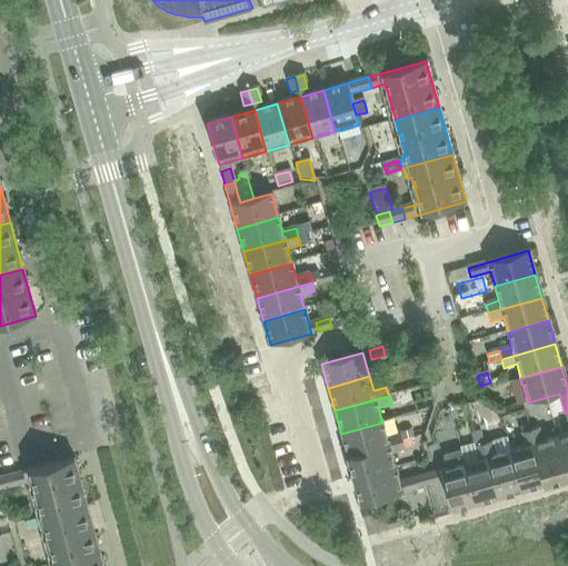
[(348,457),(401,442),(399,433),(386,437),(382,423),(341,434),(348,457)]
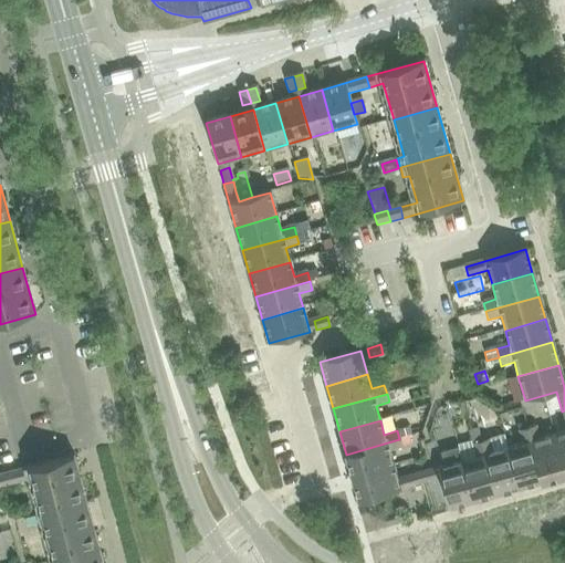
[(409,427),(397,430),(399,439),(409,437),(411,436),(409,427)]
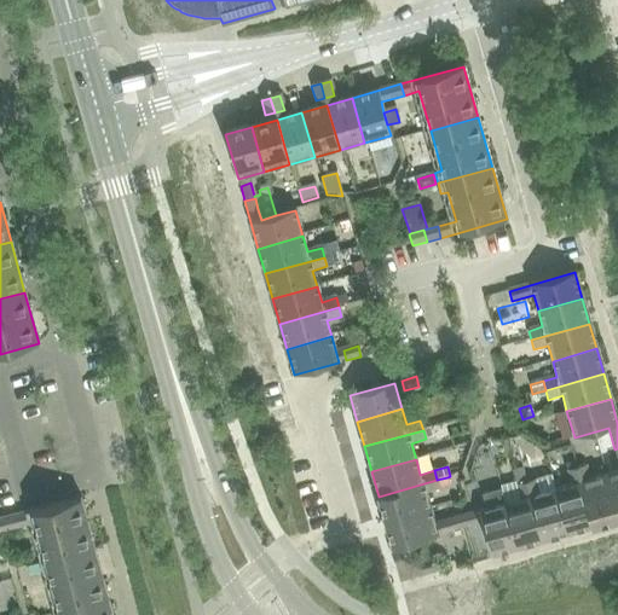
[(617,521),(605,476),(589,481),(585,466),(576,469),(593,528),(617,521)]
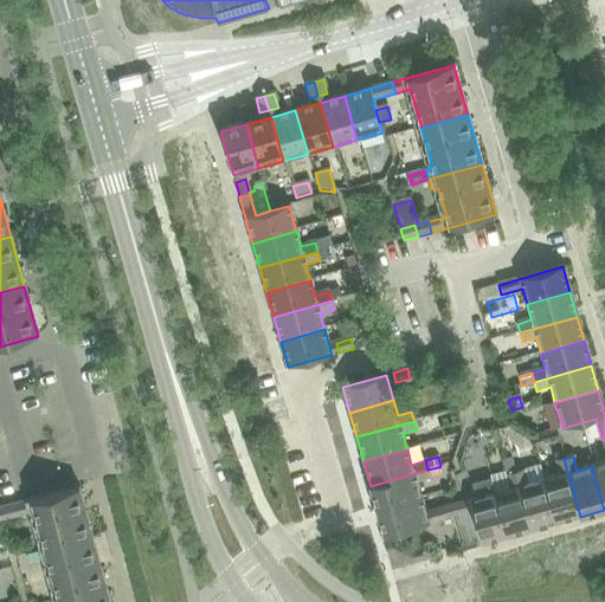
[(580,517),(564,459),(554,461),(559,476),(544,480),(555,524),(580,517)]
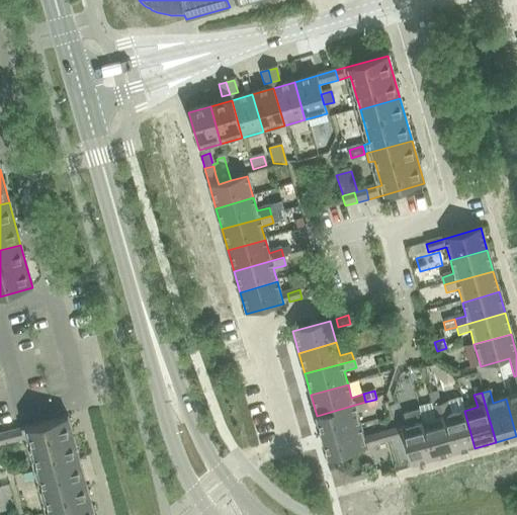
[(516,436),(516,435),(516,395),(506,399),(516,436)]
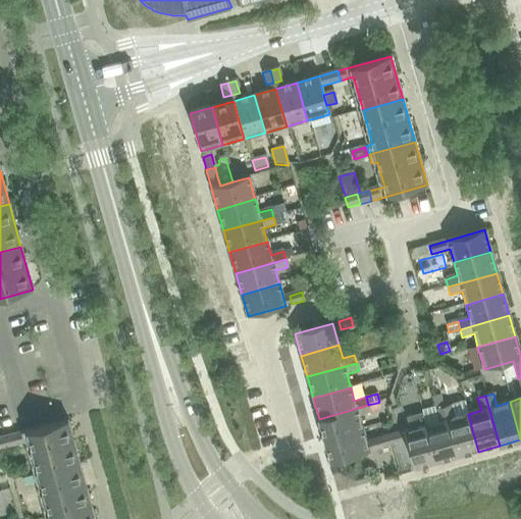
[(440,399),(432,401),(434,408),(435,409),(443,407),(440,399)]
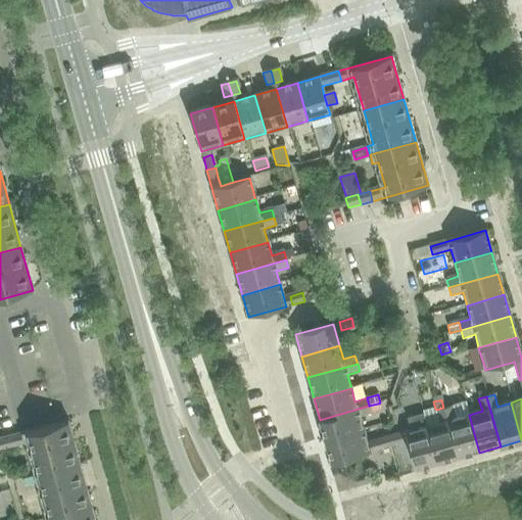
[(326,441),(364,430),(360,417),(372,414),(369,406),(320,420),(326,441)]
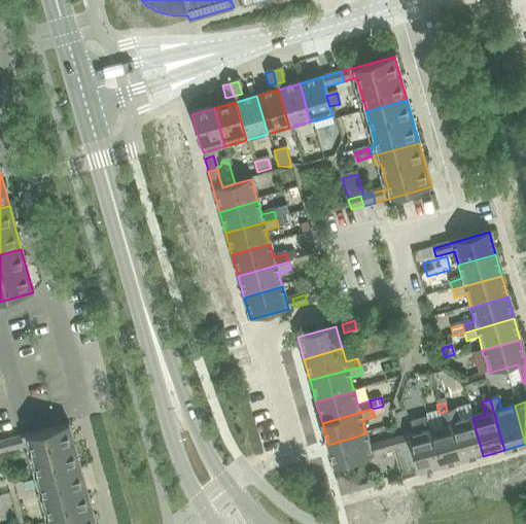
[(483,456),(472,418),(459,422),(455,410),(448,412),(462,462),(483,456)]
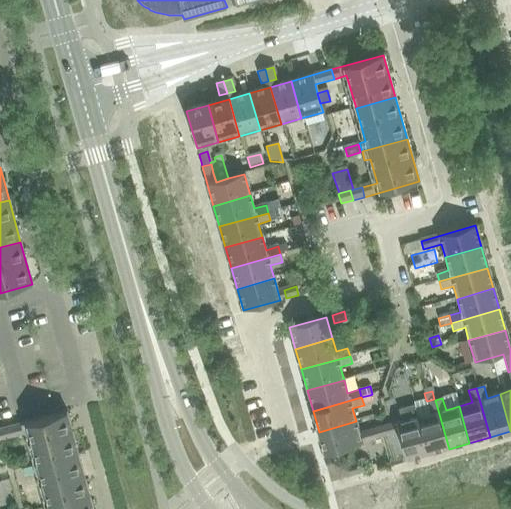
[(449,449),(435,400),(427,402),(430,414),(417,418),(428,455),(449,449)]
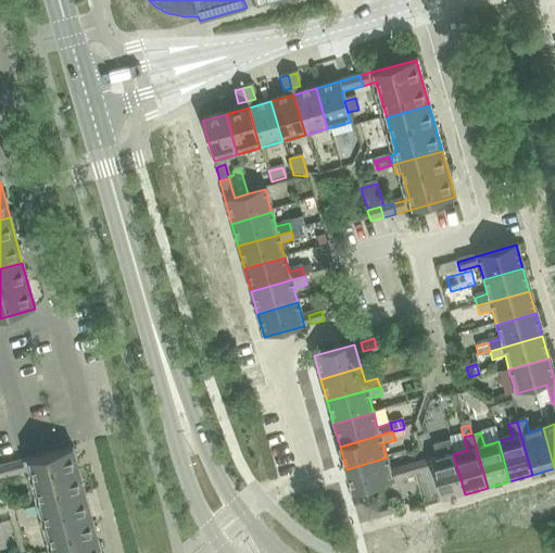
[(36,508),(85,494),(72,449),(23,462),(26,473),(33,470),(39,497),(34,499),(36,508)]
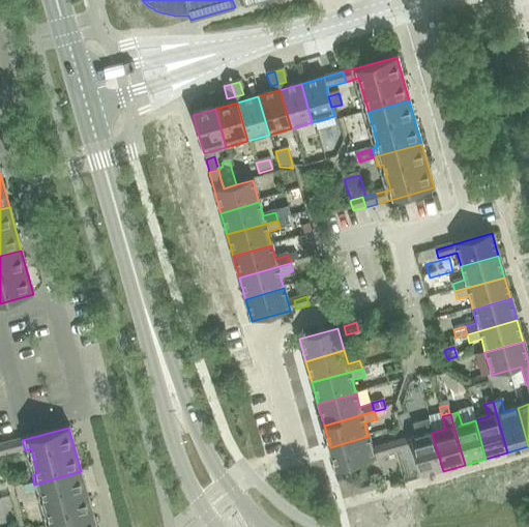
[(443,471),(432,433),(410,439),(412,447),(420,477),(443,471)]
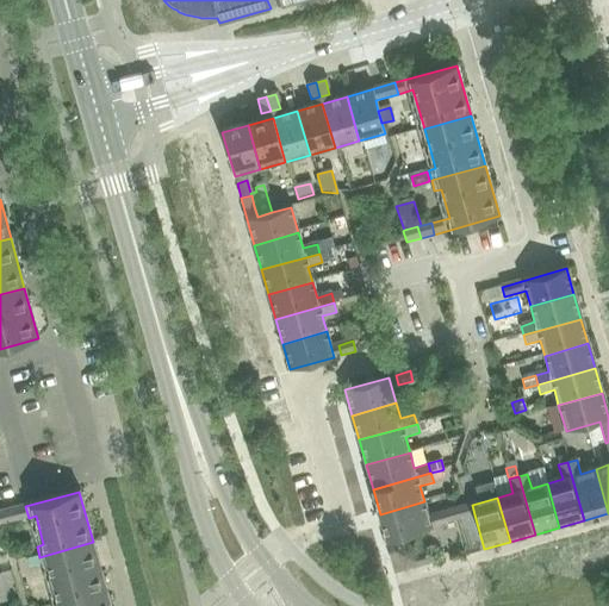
[(428,517),(424,501),(380,514),(387,539),(432,528),(428,517)]
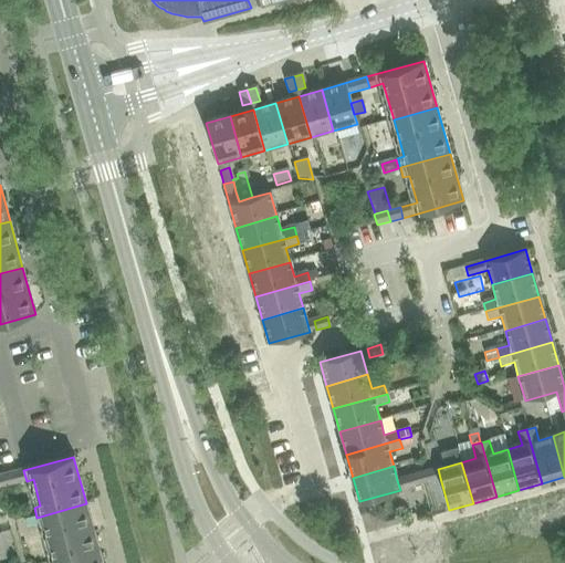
[(433,470),(431,471),(433,480),(437,479),(440,478),(438,469),(433,470)]
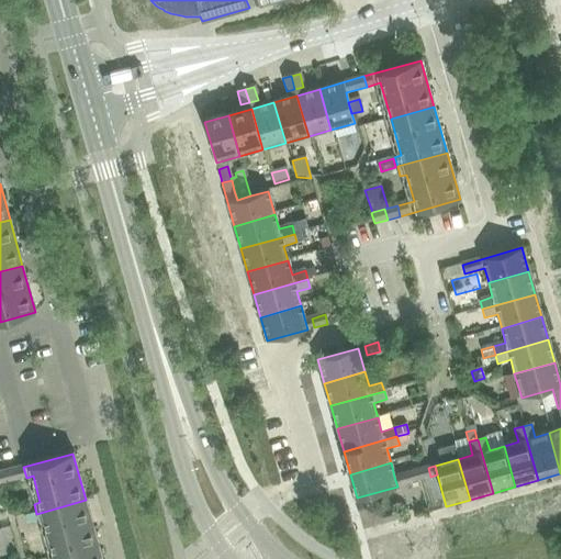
[(26,478),(23,467),(17,469),(12,470),(14,480),(26,478)]
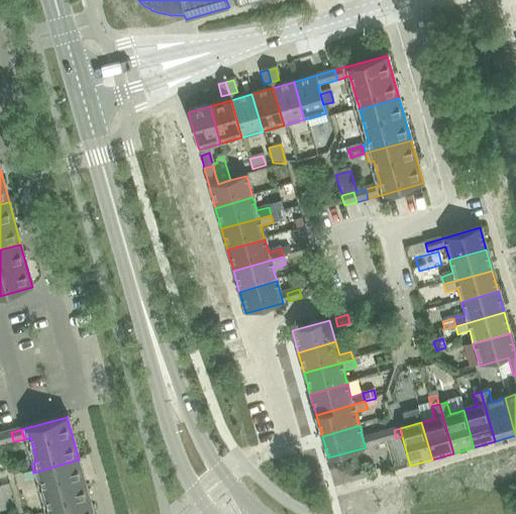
[(381,433),(384,442),(396,438),(394,430),(381,433)]
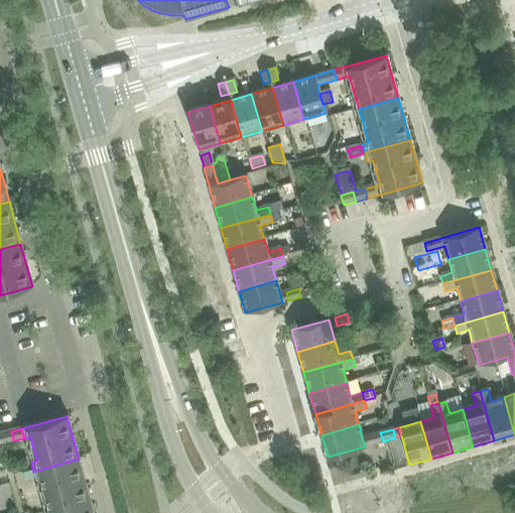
[(13,440),(11,431),(0,434),(3,443),(13,440)]
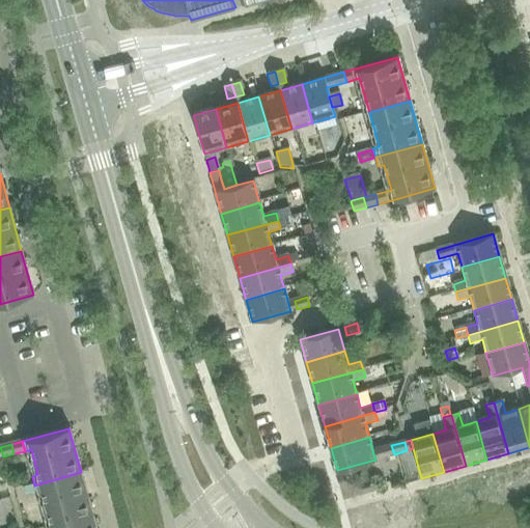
[(394,454),(391,445),(379,449),(381,457),(394,454)]
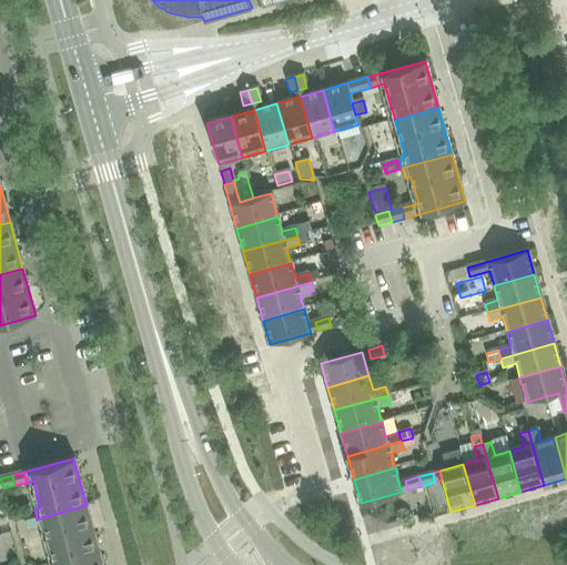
[(407,490),(405,481),(402,482),(398,482),(402,492),(404,491),(407,490)]
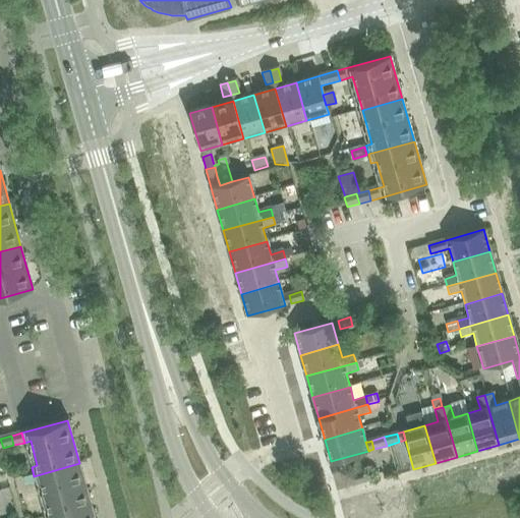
[(42,483),(51,517),(91,506),(79,463),(34,476),(36,483),(36,484),(42,483)]
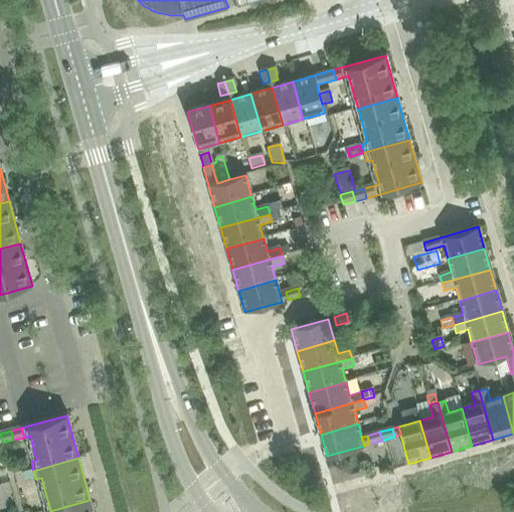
[(33,471),(22,473),(24,481),(35,478),(33,471)]
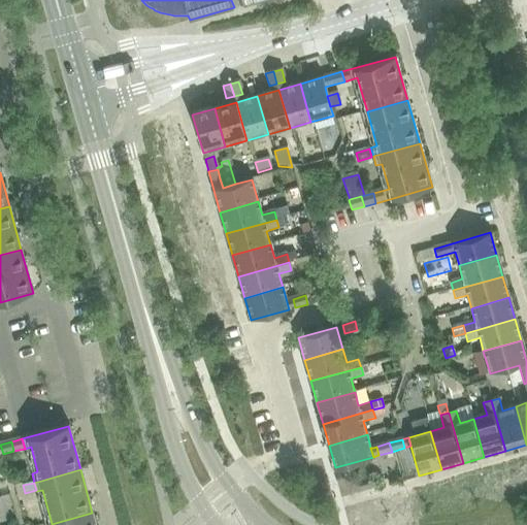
[(23,520),(24,524),(48,524),(45,513),(23,520)]
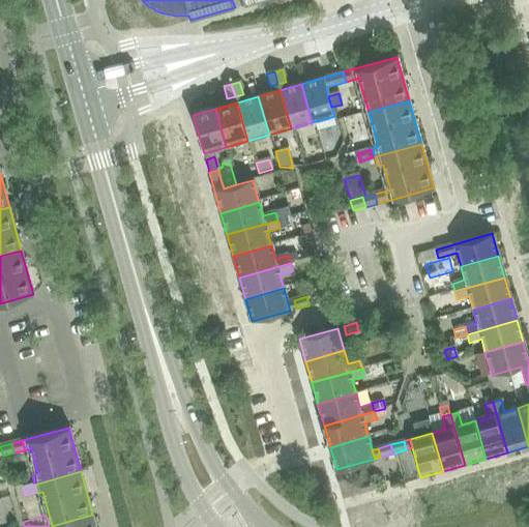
[(95,526),(92,515),(52,526),(95,526)]
